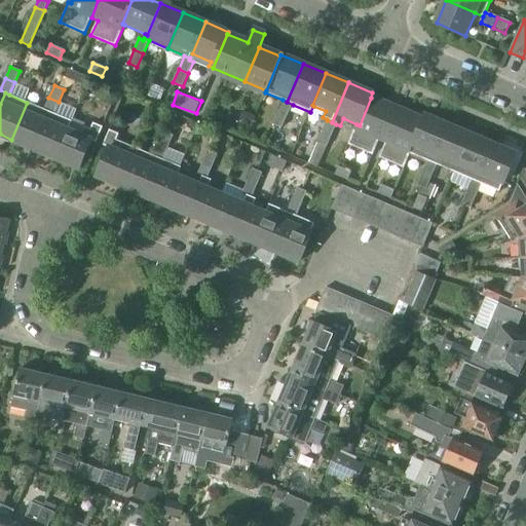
[(59,102),(48,98),(44,109),(49,112),(53,113),(59,102)]
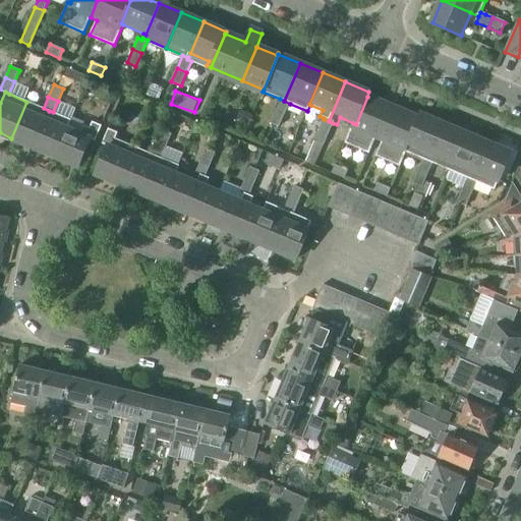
[(353,123),(345,142),(348,145),(369,154),(375,138),(390,107),(382,104),(383,103),(367,97),(356,124),(353,123)]
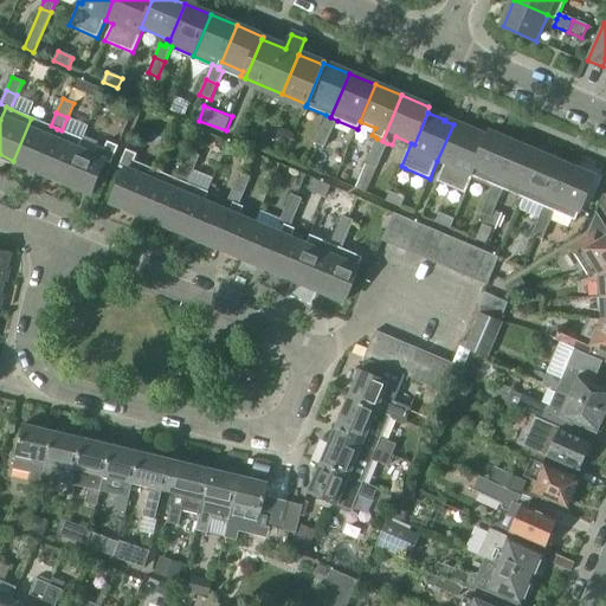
[(326,115),(320,129),(331,134),(337,121),(330,117),(326,115)]
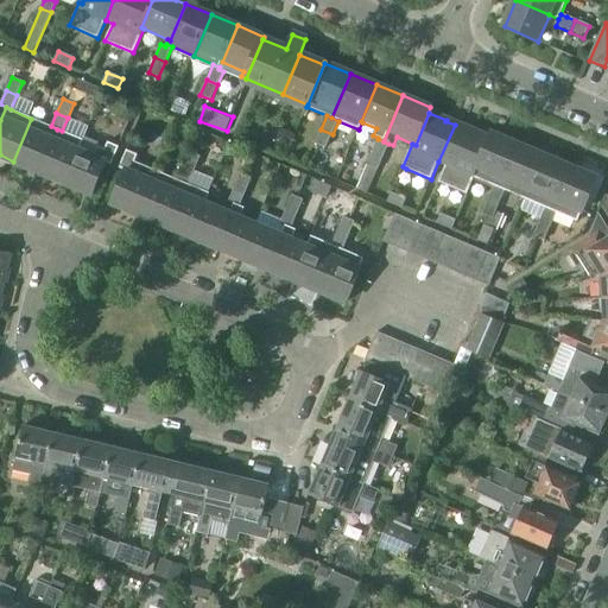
[(51,126),(50,127),(31,119),(13,162),(39,172),(57,130),(51,126)]
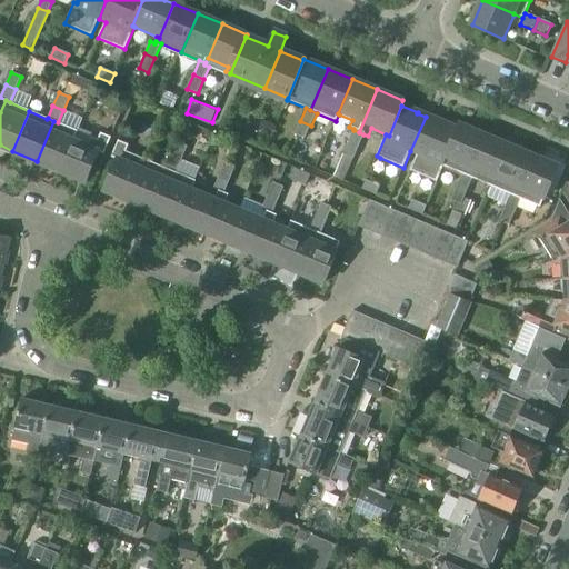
[(418,155),(410,170),(435,180),(441,163),(457,129),(440,122),(440,123),(432,120),(426,117),(410,151),(418,155)]
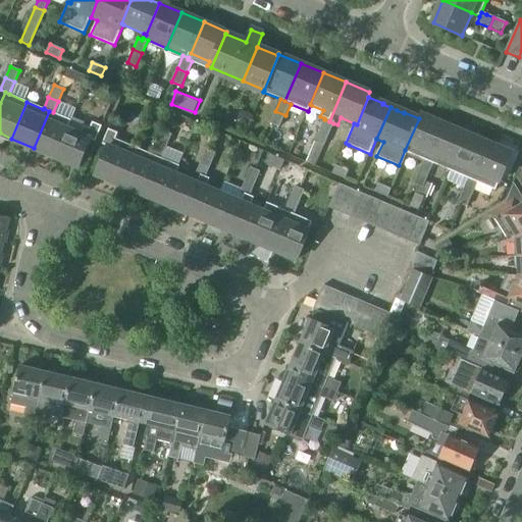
[(53,112),(49,111),(34,148),(56,157),(67,129),(71,120),(53,113),(53,112)]
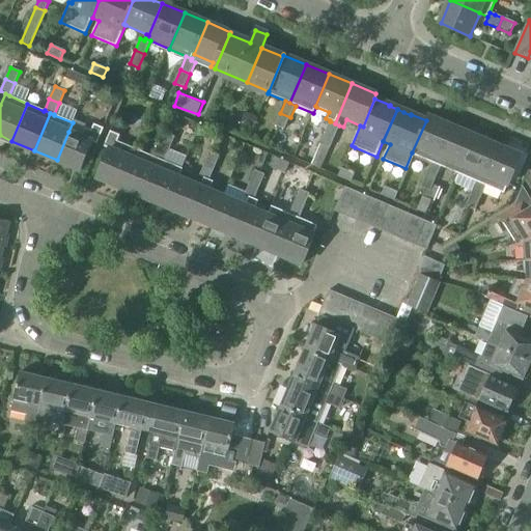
[(280,113),(275,126),(279,128),(285,130),(290,117),(280,113)]
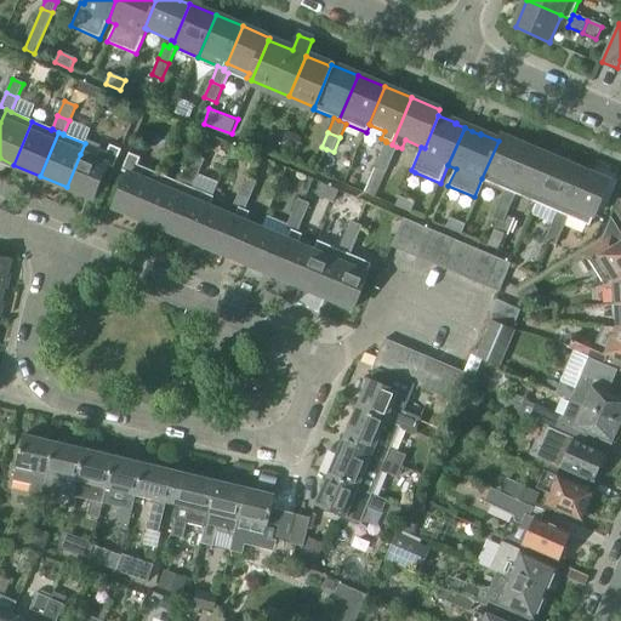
[(499,141),(482,178),(505,188),(511,191),(529,148),(501,136),(499,141)]
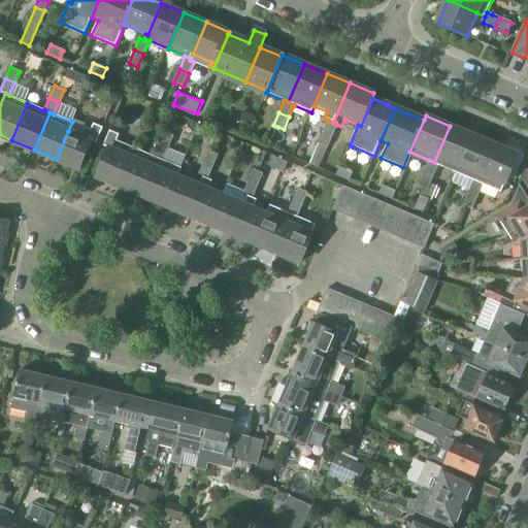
[(328,121),(323,132),(332,136),(337,125),(333,123),(328,121)]
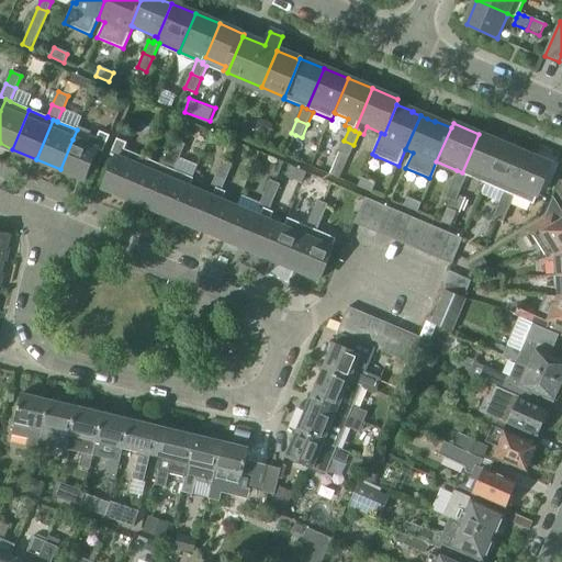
[(87,145),(72,139),(60,169),(85,179),(97,149),(103,152),(110,135),(100,131),(97,138),(91,136),(87,145)]
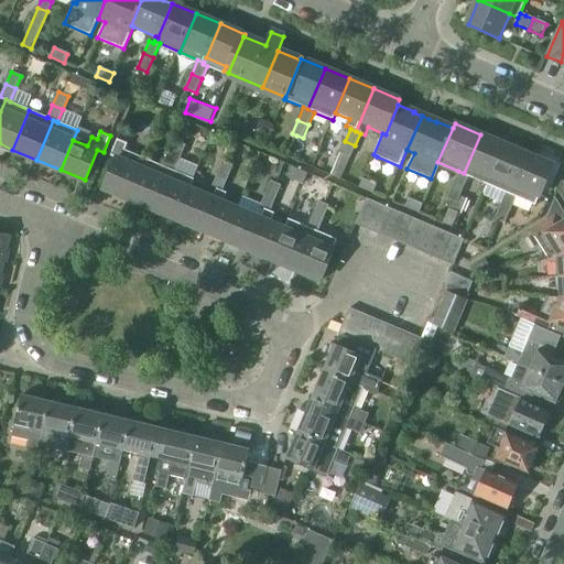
[(480,134),(464,173),(468,175),(488,183),(505,144),(480,134)]
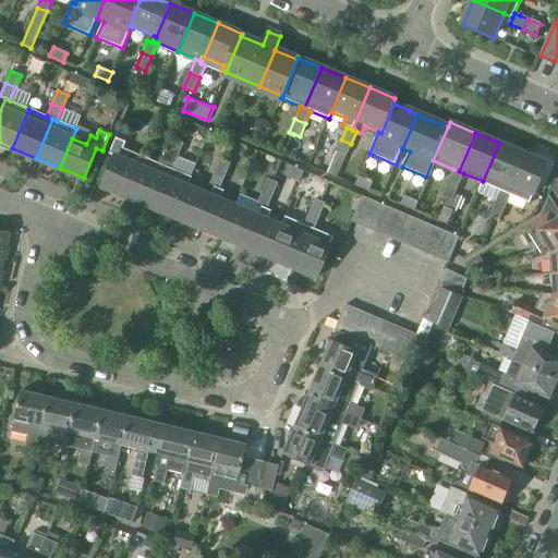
[(111,154),(117,157),(104,186),(128,197),(144,158),(124,149),(128,142),(118,137),(111,154)]
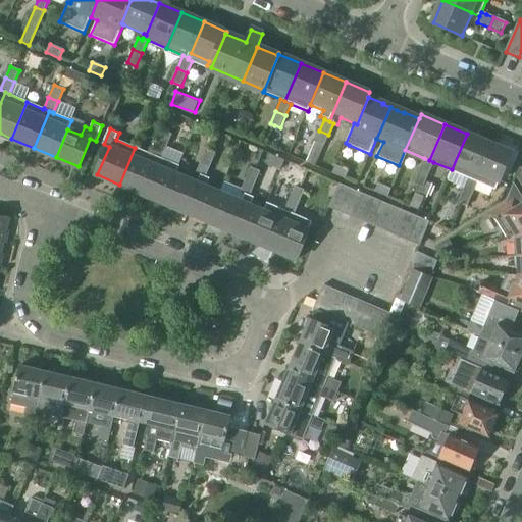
[(319,131),(306,162),(311,164),(319,145),(323,146),(328,135),(319,131)]
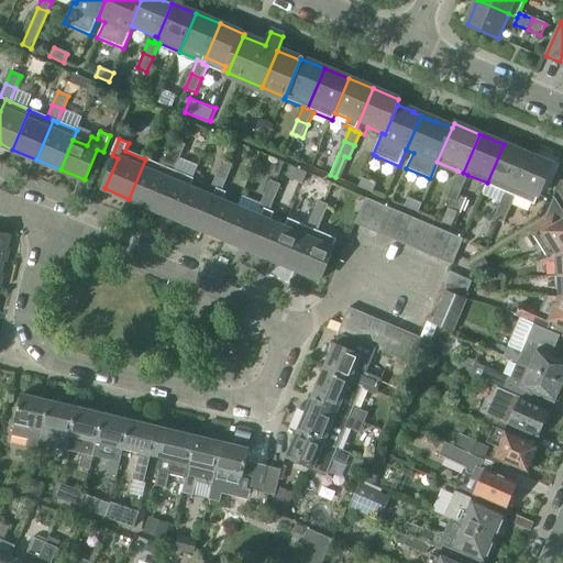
[(185,146),(180,144),(175,142),(169,154),(179,158),(185,146)]
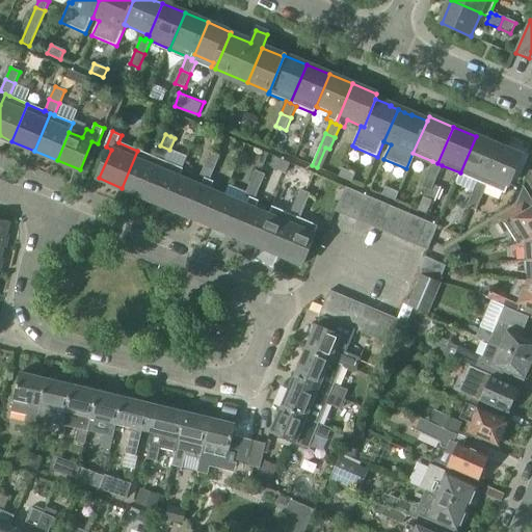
[(476,136),(460,173),(477,180),(484,183),(500,145),(476,136)]
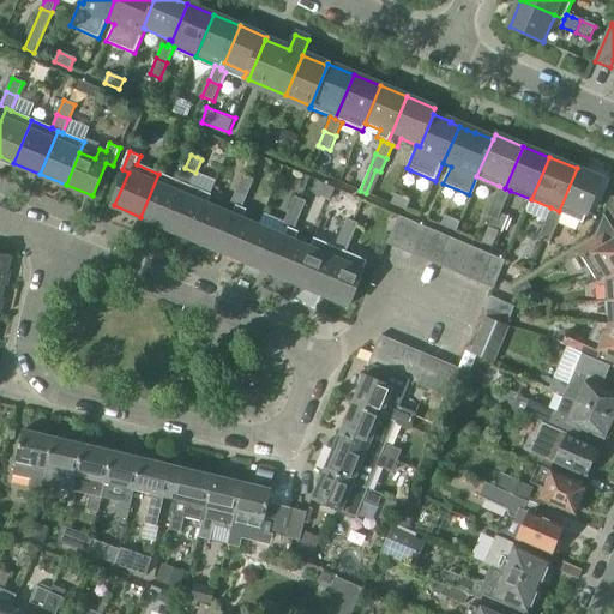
[(196,173),(185,168),(179,182),(185,185),(190,187),(196,173)]
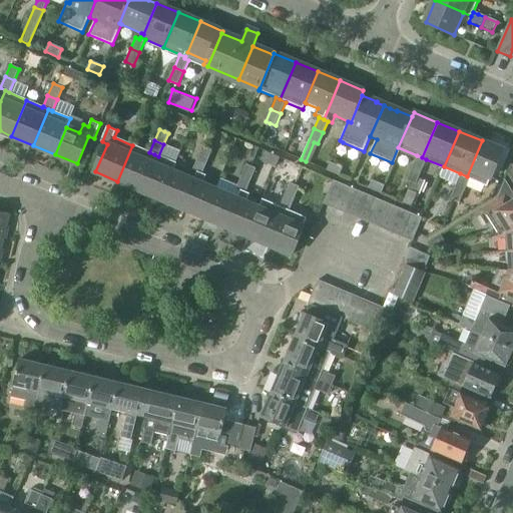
[(482,140),(467,176),(470,177),(489,185),(504,150),(482,140)]
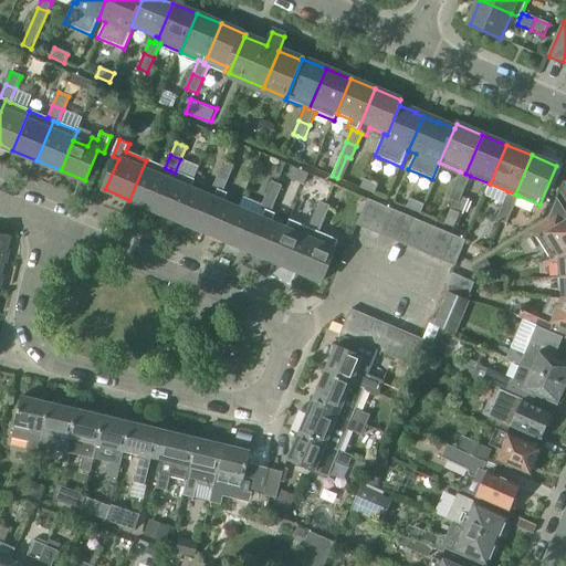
[(189,189),(198,167),(180,159),(175,173),(170,170),(154,210),(177,220),(190,189),(189,189)]
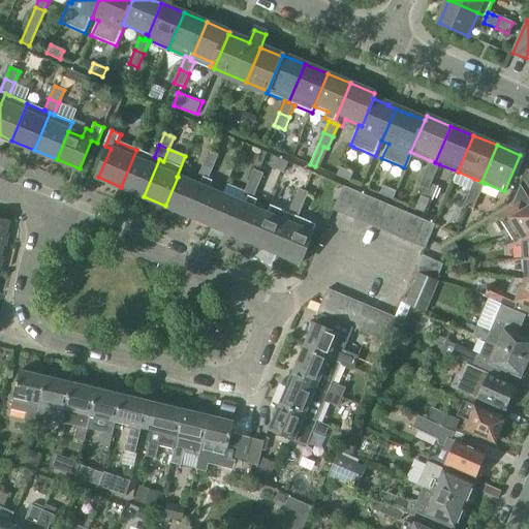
[(154,157),(136,150),(121,187),(144,196),(159,159),(154,157)]
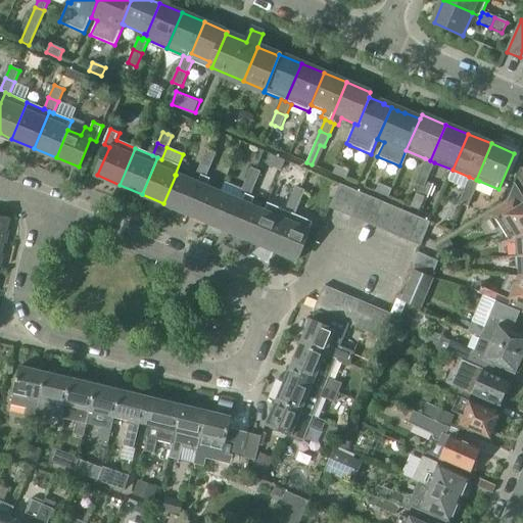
[(217,153),(211,151),(206,149),(201,162),(210,167),(214,159),(217,153)]
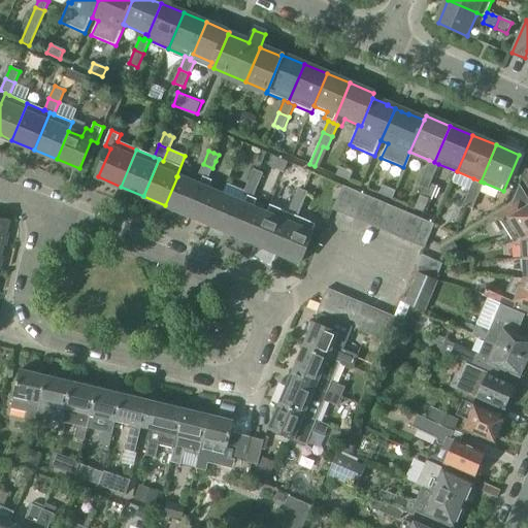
[(253,169),(254,170),(249,183),(257,187),(263,174),(259,172),(267,154),(261,151),(253,169)]
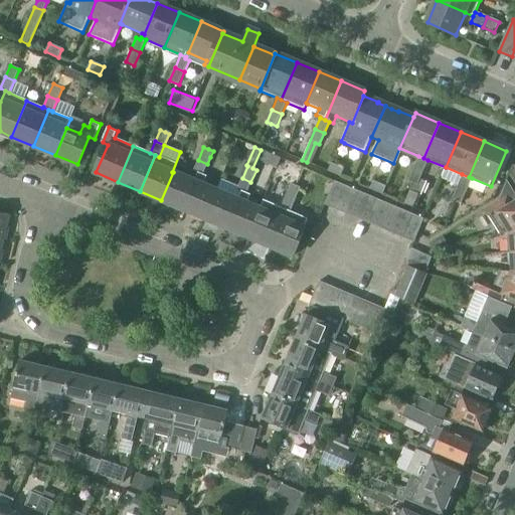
[(418,156),(413,169),(422,172),(427,160),(423,158),(418,156)]
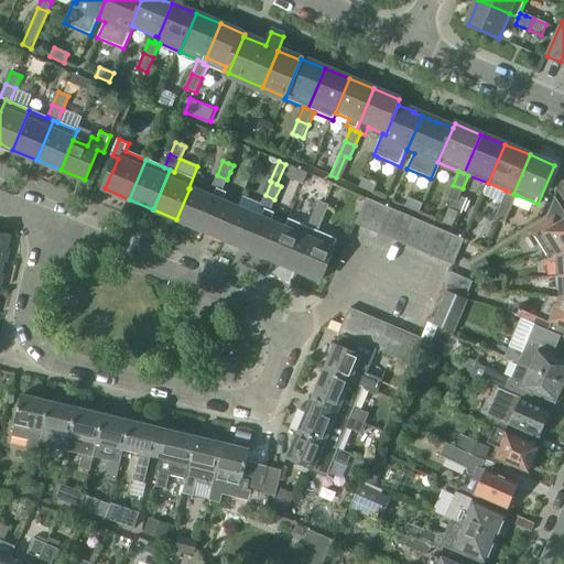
[(227,180),(217,175),(212,187),(217,190),(221,192),(227,180)]
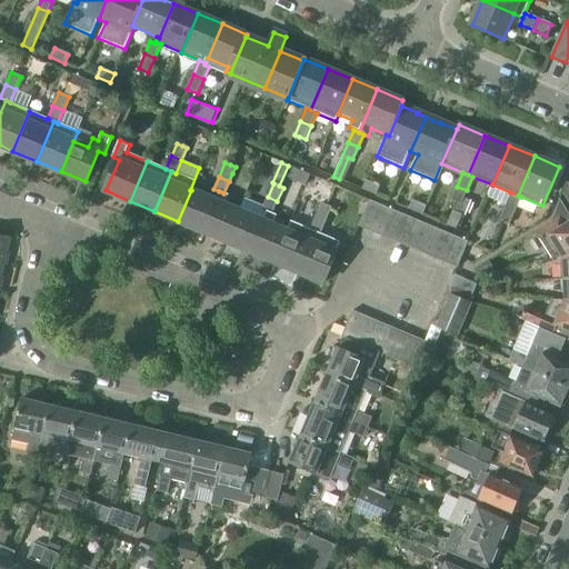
[(362,189),(377,195),(380,187),(366,180),(362,189)]
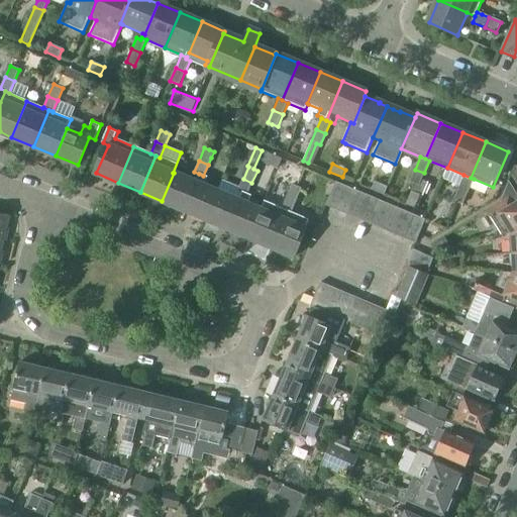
[(415,170),(410,182),(414,184),(418,186),(421,180),(424,173),(415,170)]
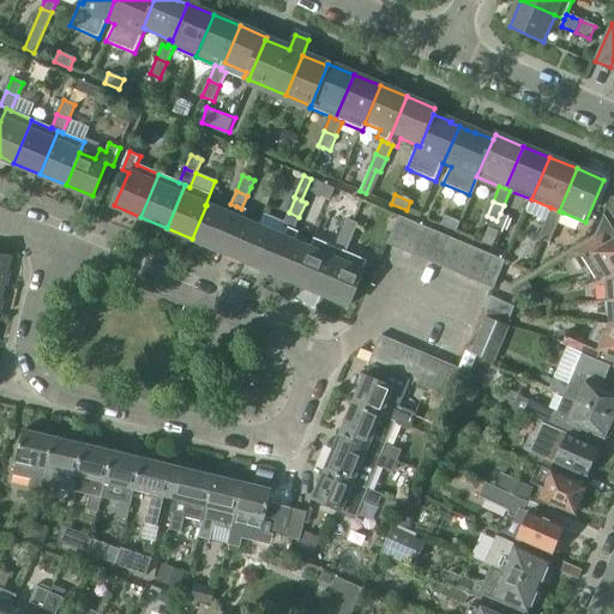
[(233,217),(206,205),(192,239),(218,250),(233,217)]
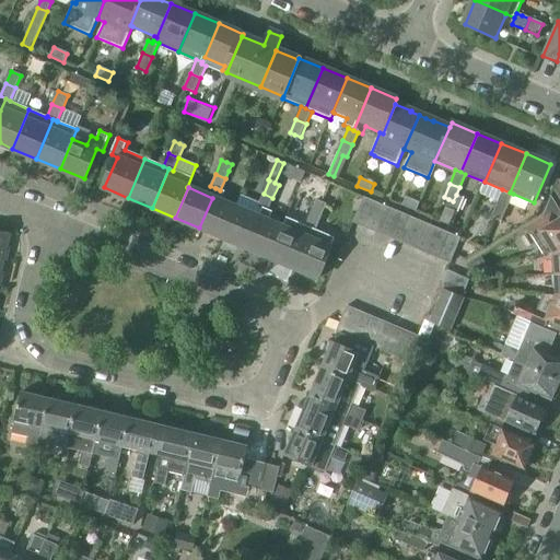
[(216,188),(212,198),(199,228),(223,238),(241,196),(226,189),(225,191),(220,190),(216,188)]
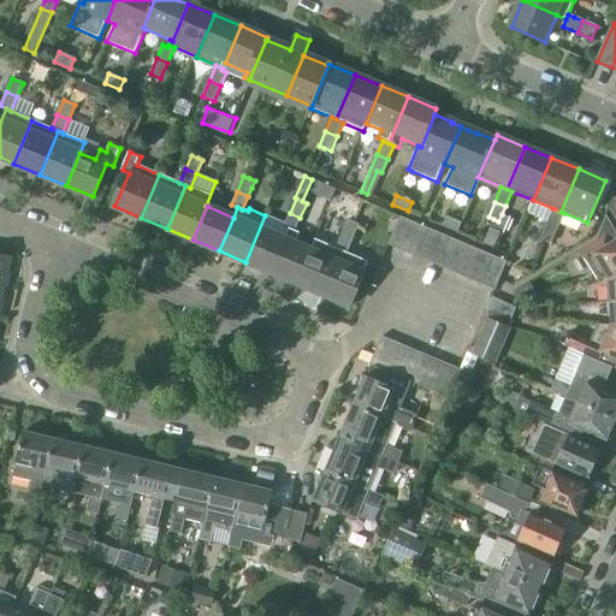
[(552,208),(546,224),(558,229),(564,213),(561,212),(552,208)]
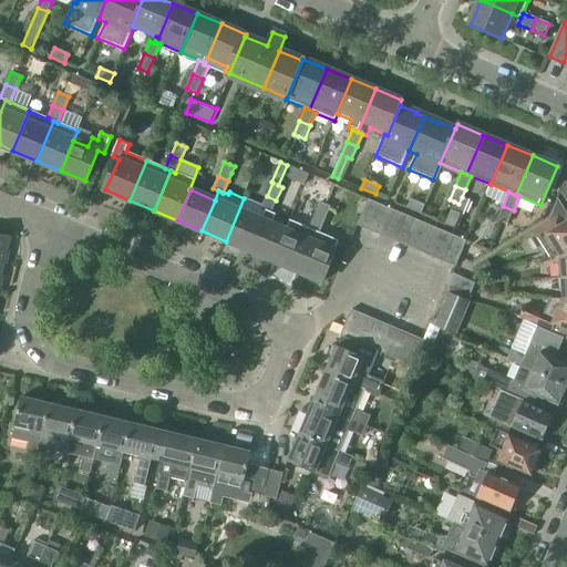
[(261,208),(267,210),(271,213),(276,200),(267,196),(263,206),(261,208)]
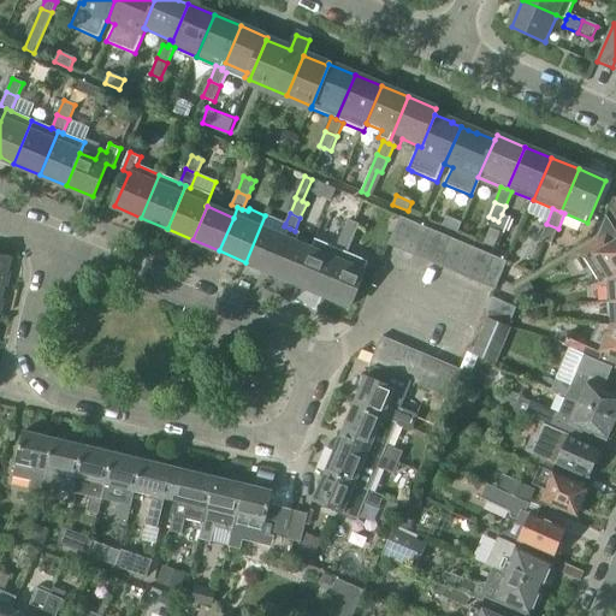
[(493,219),(484,244),(497,250),(505,230),(508,231),(511,220),(509,220),(510,218),(502,214),(498,221),(493,219)]
